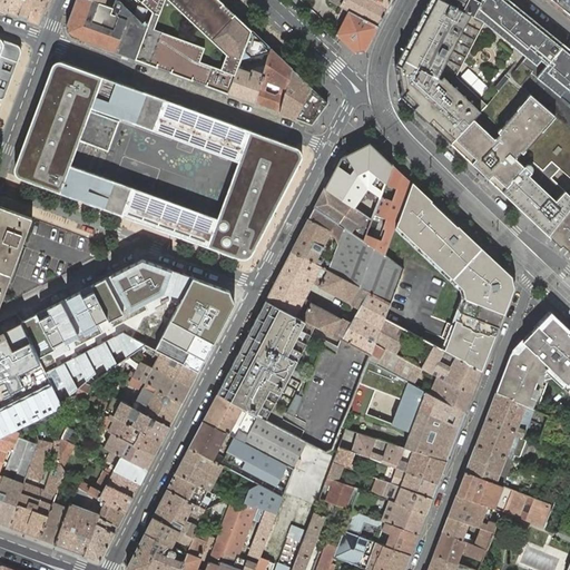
[(0,0),(0,9),(7,12),(10,0),(0,0)]
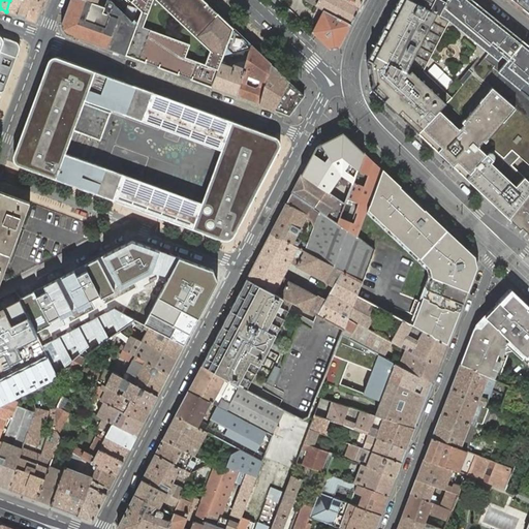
[(36,22),(43,0),(42,0),(9,0),(6,11),(36,22)]
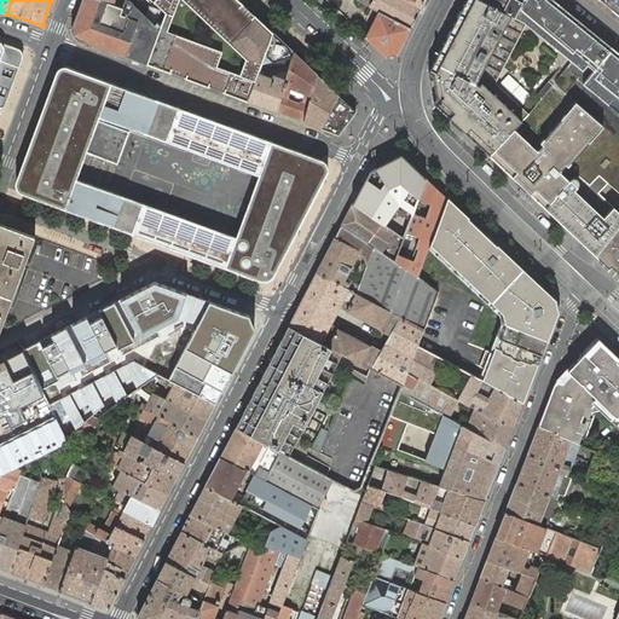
[(105,0),(82,0),(71,30),(75,38),(139,61),(145,63),(160,23),(165,12),(152,1),(151,0),(123,0),(122,6),(114,3),(105,0)]
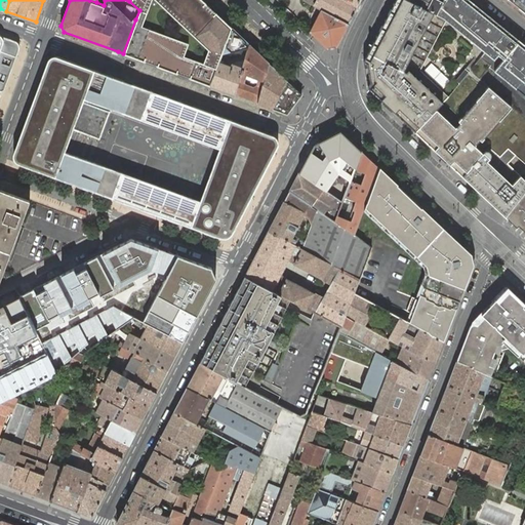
[(123,53),(210,85),(219,63),(207,50),(202,64),(184,56),(188,43),(140,27),(151,0),(129,0),(129,1),(139,10),(135,19),(123,53)]
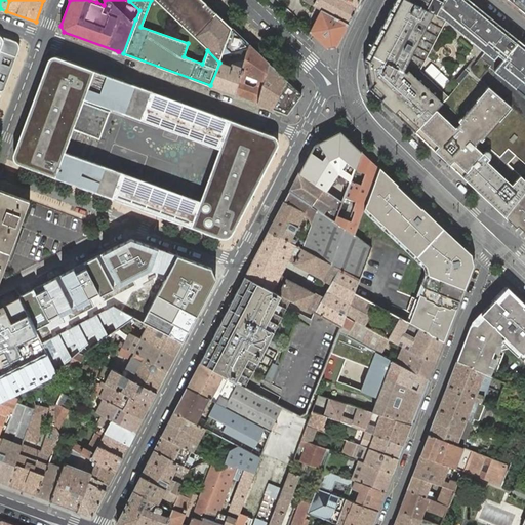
[(153,0),(207,50),(219,63),(223,54),(232,28),(203,0),(153,0)]
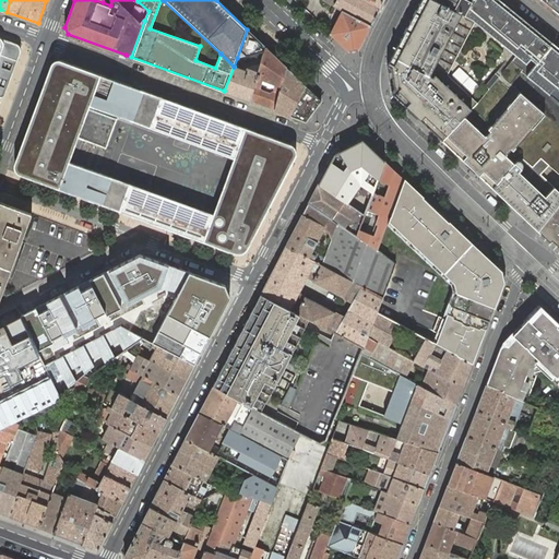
[(322,0),(342,11),(371,25),(381,7),(366,0),(322,0)]
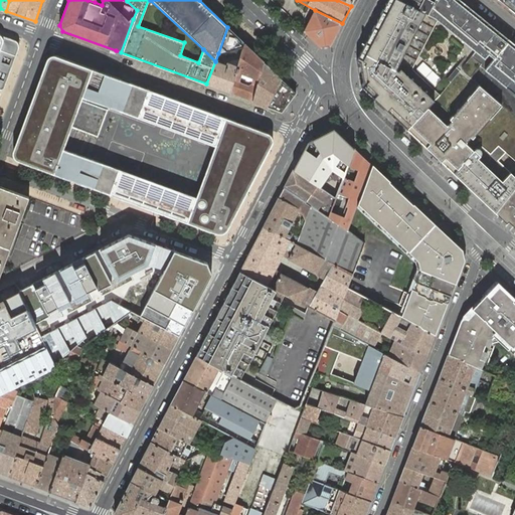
[(422,10),(402,0),(382,0),(354,57),(359,59),(362,79),(358,83),(405,128),(452,171),(472,149),(466,143),(501,105),(478,84),(449,117),(450,119),(445,124),(425,106),(432,100),(398,67),(396,69),(393,67),(422,10)]
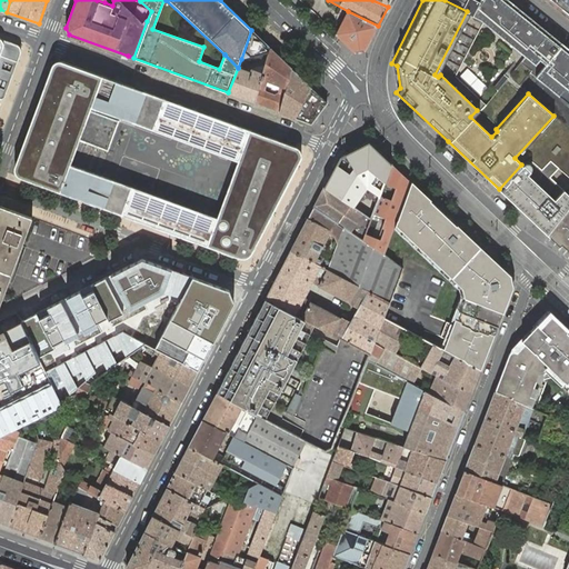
[(445,0),(467,11),(480,18),(483,21),(533,62),(538,57),(545,63),(535,76),(560,96),(568,83),(568,48),(510,0),(445,0)]
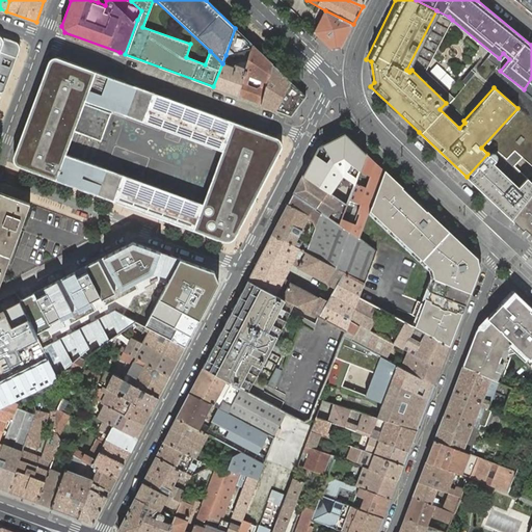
[(531,0),(516,0),(531,12),(531,0)]
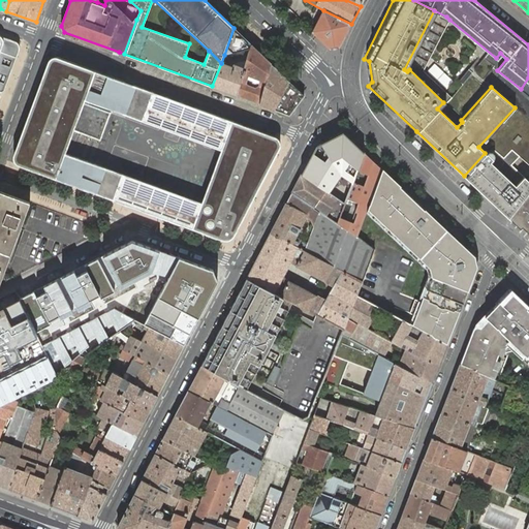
[(339,47),(351,24),(323,10),(312,31),(331,49),(339,47)]
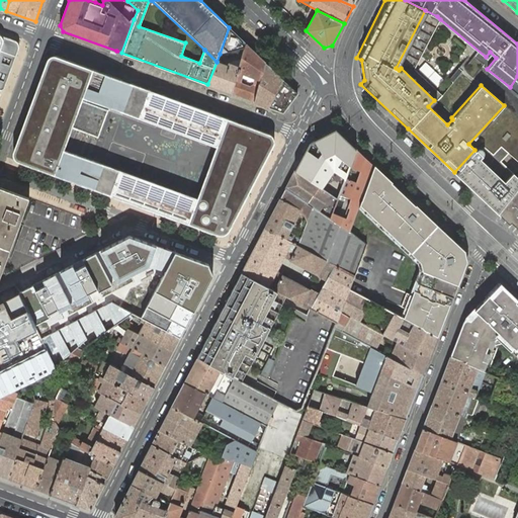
[(229,27),(220,54),(245,48),(245,46),(246,44),(229,27)]
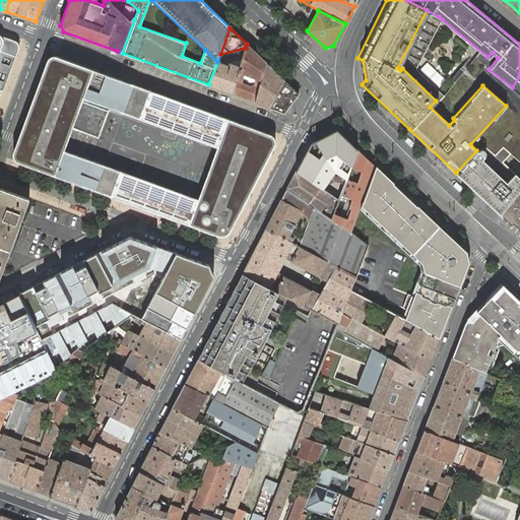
[(0,100),(19,47),(17,41),(0,35),(0,100)]
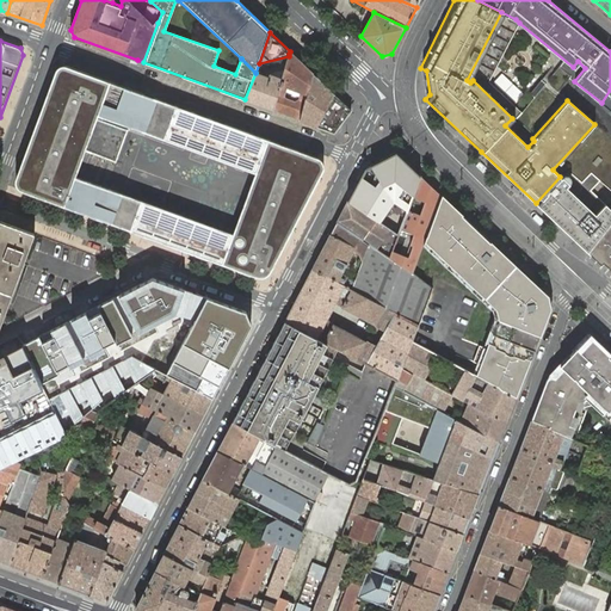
[(282,79),(278,92),(283,94),(285,86),(301,92),(297,100),(304,103),(307,94),(313,75),(313,72),(290,51),(289,54),(289,56),(285,69),(282,79)]
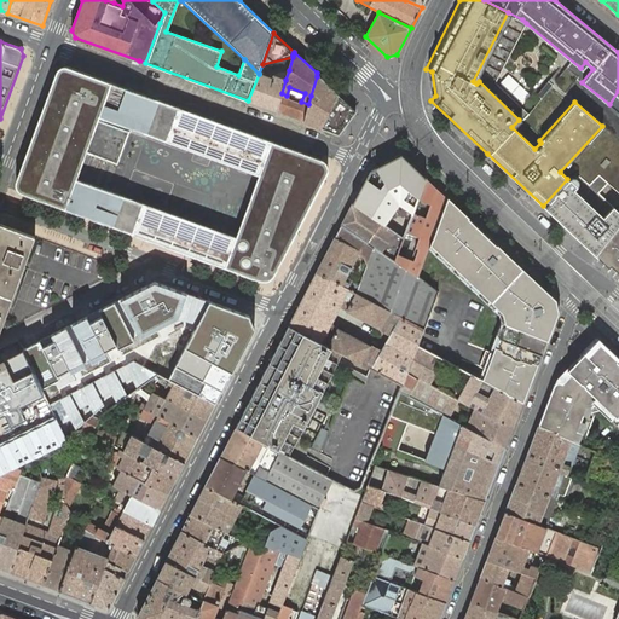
[(15,184),(15,187),(16,190),(18,191),(266,282),(267,282),(270,282),(273,279),(329,169),(330,166),(329,163),(327,161),(65,65),(62,65),(59,67),(58,69),(15,184)]
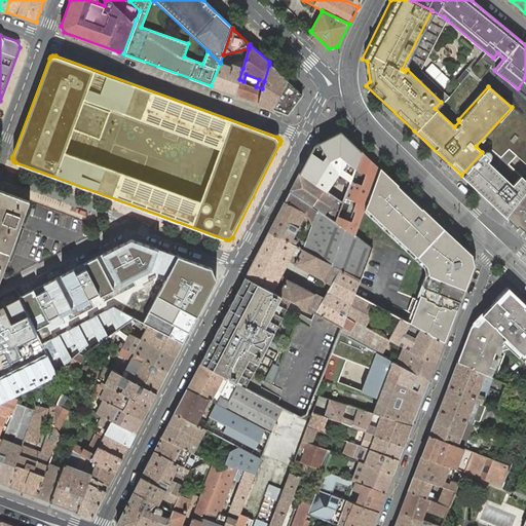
[(211,85),(235,95),(239,79),(242,68),(246,60),(228,64),(227,66),(220,63),(211,85)]
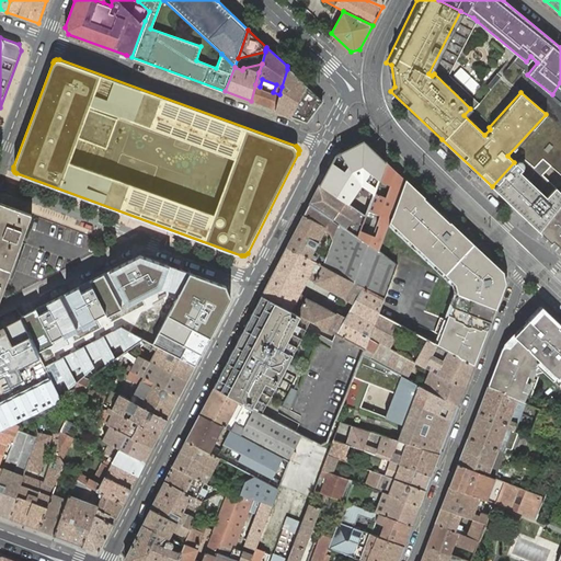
[(307,86),(287,66),(287,69),(282,87),(279,94),(276,111),(290,116),(307,86)]
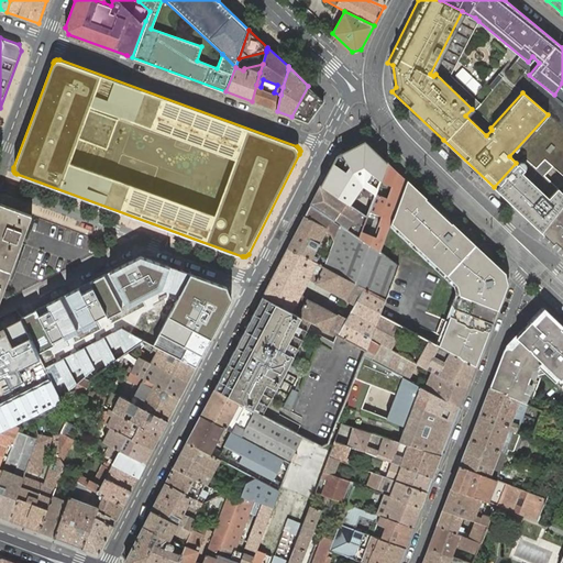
[(525,75),(517,84),(527,92),(534,83),(525,75)]
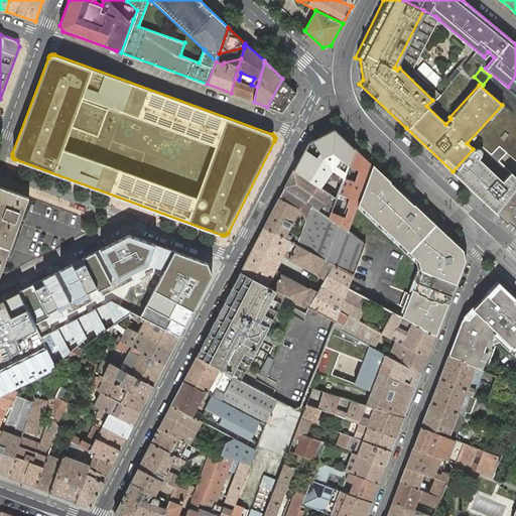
[(515,76),(508,87),(502,105),(467,143),(473,149),(453,171),(496,213),(515,186),(515,76)]
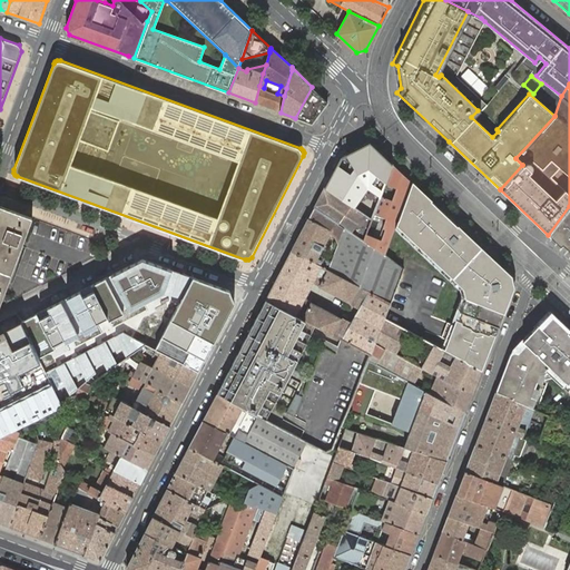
[(259,86),(255,102),(264,106),(267,92),(266,91),(264,88),(259,86)]
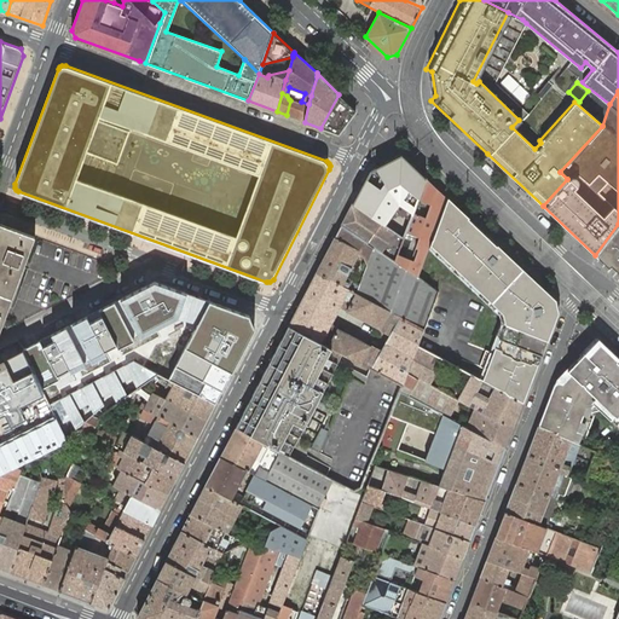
[(357,111),(339,94),(320,128),(339,134),(357,111)]
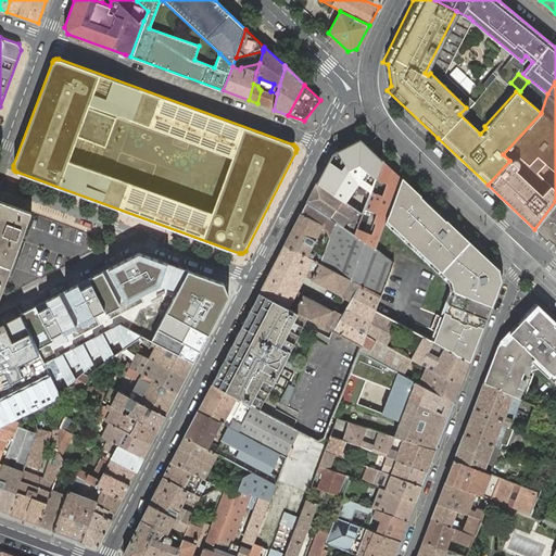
[(261,90),(257,103),(265,106),(267,92),(261,90)]
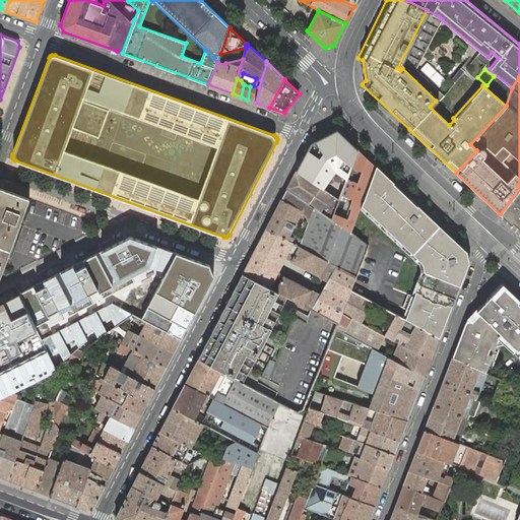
[(256,103),(259,87),(253,85),(250,86),(248,100),(256,103)]
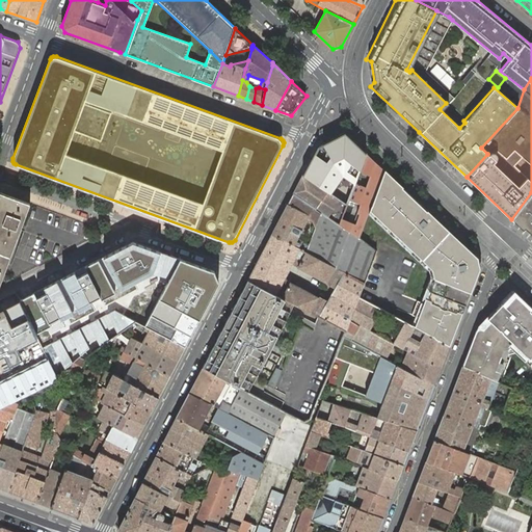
[(318,147),(303,175),(347,204),(367,153),(345,132),(318,147)]
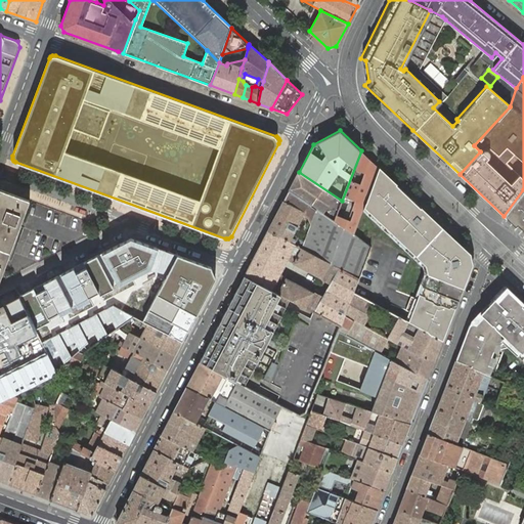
[(361,150),(342,201),(334,221),(353,233),(364,204),(379,167),(361,150)]
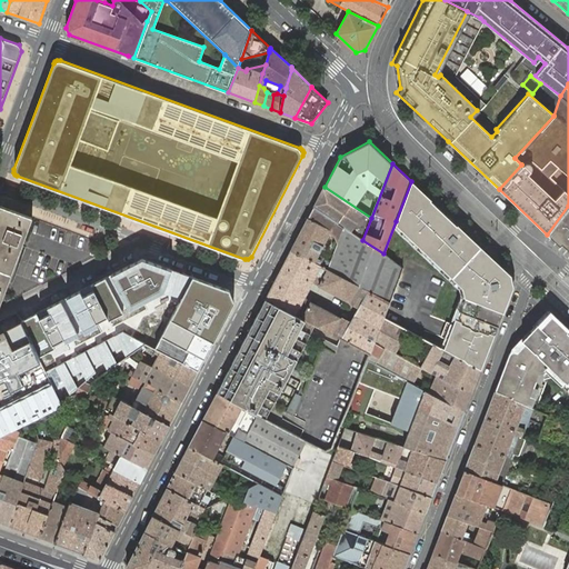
[(428,198),(411,181),(396,221),(415,239),(452,275),(481,243),(428,198)]
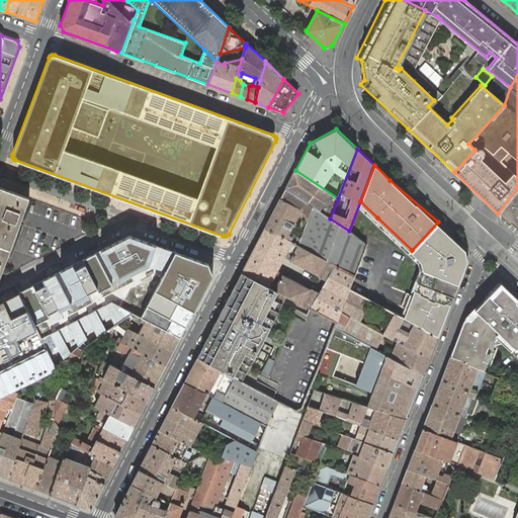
[(338,198),(295,170),(285,188),(330,219),(338,198)]
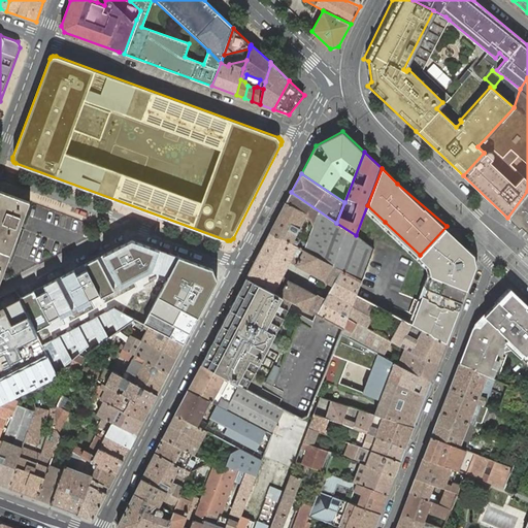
[(0,282),(8,261),(23,221),(30,201),(0,191),(0,190),(0,282)]
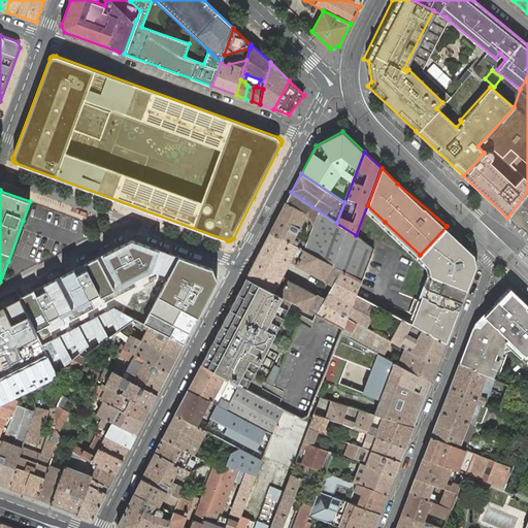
[(527,191),(507,218),(527,236),(527,191)]
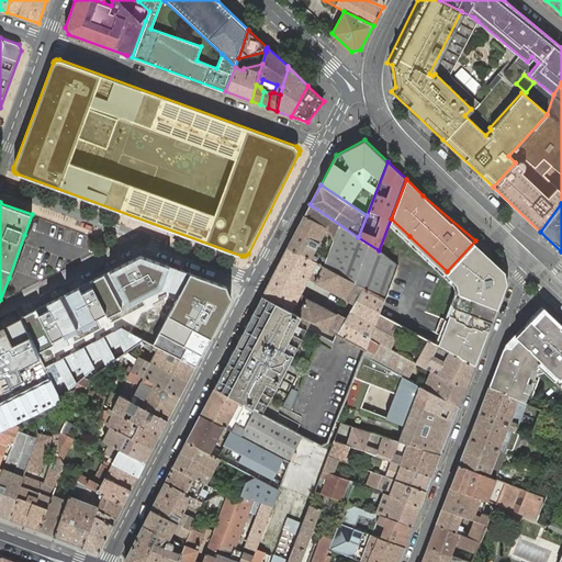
[(358,237),(310,204),(304,215),(327,227),(326,231),(330,233),(334,240),(326,261),(324,267),(355,283),(363,288),(385,299),(397,265),(379,250),(358,237)]
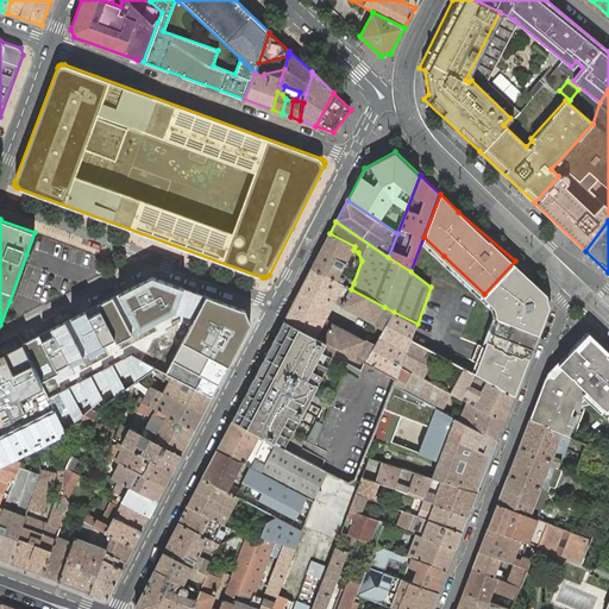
[(330,233),(312,268),(337,281),(339,276),(353,283),(362,261),(358,252),(353,250),(355,246),(330,233)]
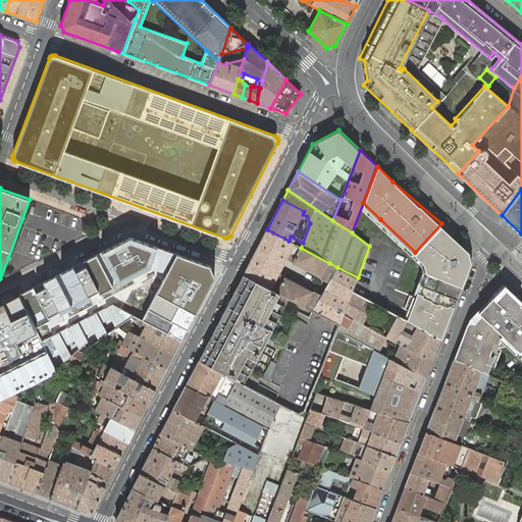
[(469,250),(441,223),(415,252),(424,261),(427,270),(418,292),(408,321),(416,325),(441,340),(472,261),(469,250)]
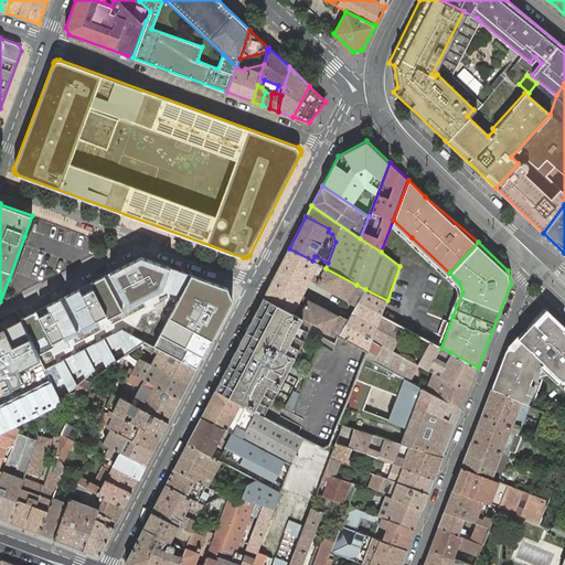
[(289,248),(264,297),(294,312),(302,296),(310,280),(319,264),(312,260),(289,248)]
